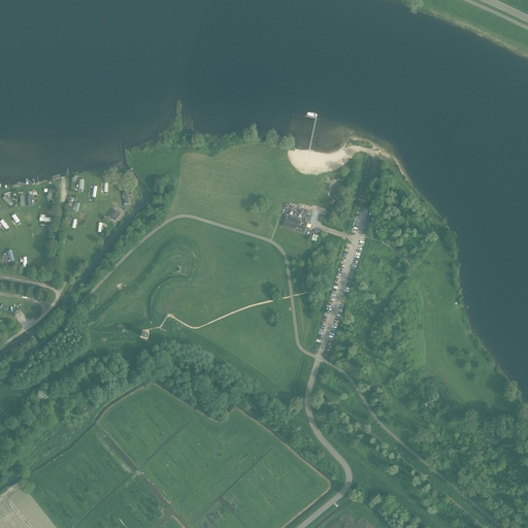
[(53,200),(54,189),(44,188),(44,191),(48,192),(47,199),(53,200)]
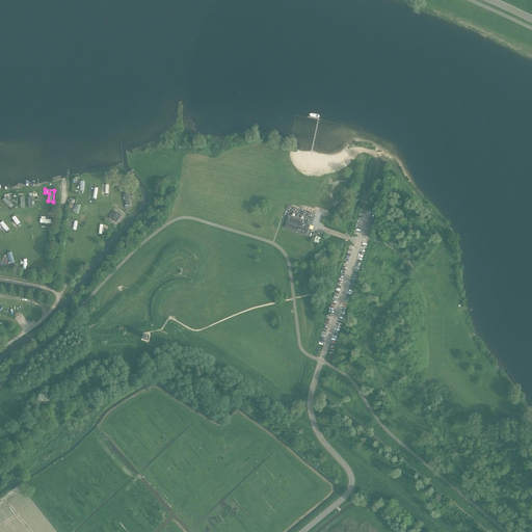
[(10,208),(14,205),(5,196),(2,200),(10,208)]
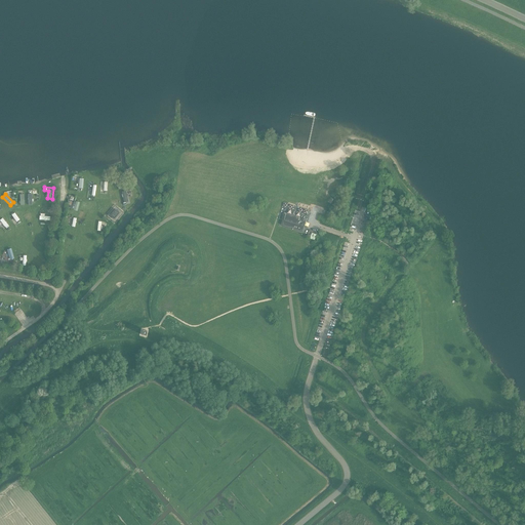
[(120,213),(115,209),(110,215),(115,219),(120,213)]
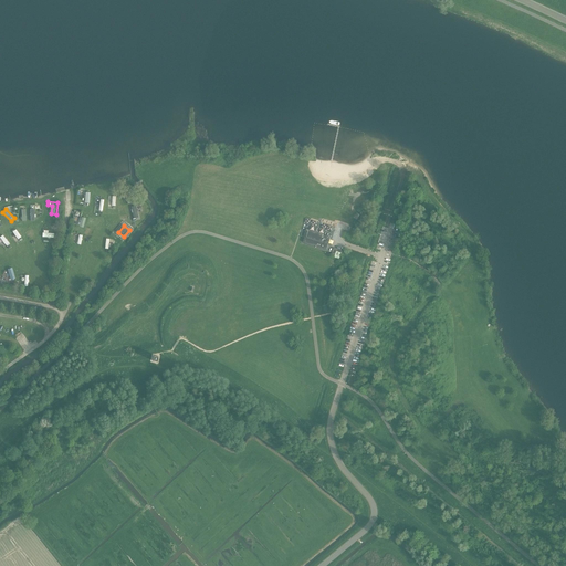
[(18,243),(23,239),(17,229),(10,233),(18,243)]
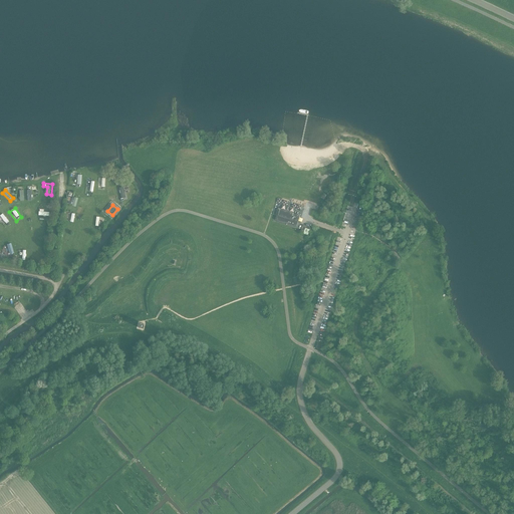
[(277,215),(275,220),(296,226),(300,215),(281,209),(279,216),(277,215)]
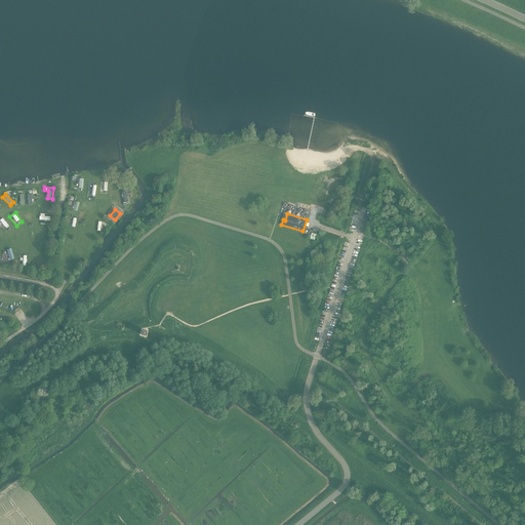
[(3,217),(0,219),(3,223),(1,225),(3,228),(5,226),(7,229),(10,226),(3,217)]
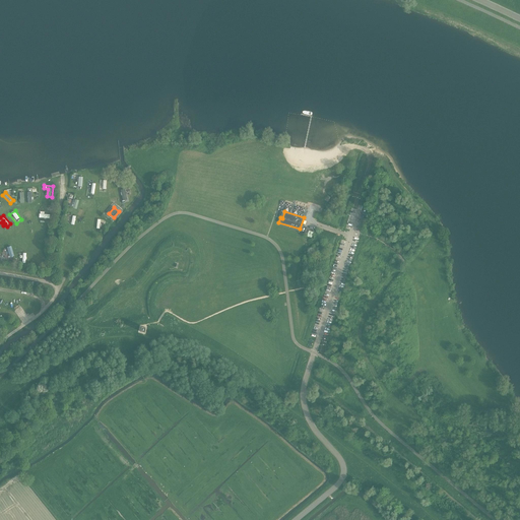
[(11,246),(3,248),(6,258),(14,255),(11,246)]
